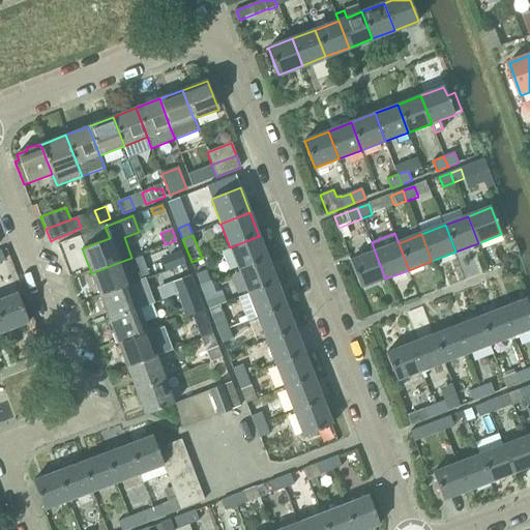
[(230,247),(238,270),(267,259),(259,236),(230,247)]
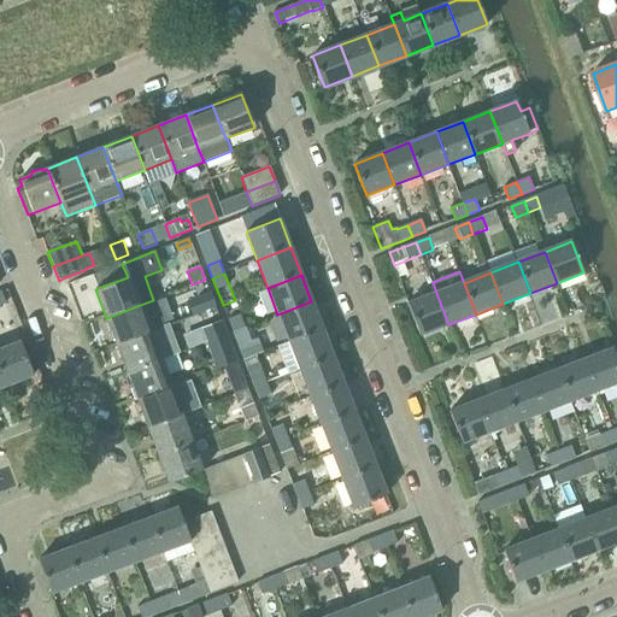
[(211,293),(197,299),(203,312),(216,307),(211,293)]
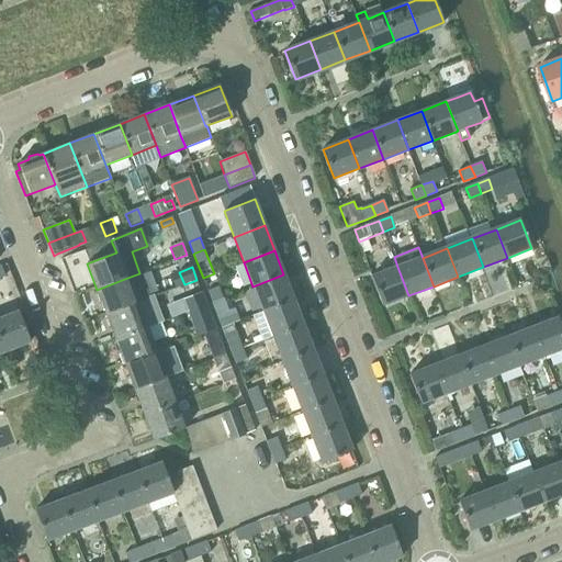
[(383,305),(408,295),(397,267),(372,278),(383,305)]
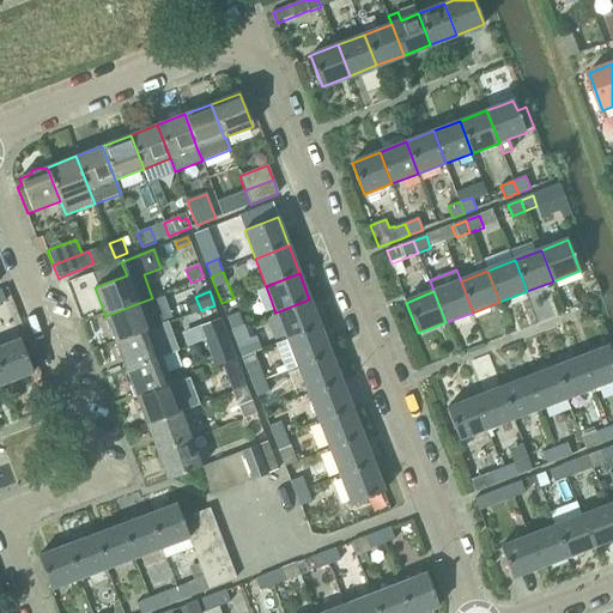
[(139,303),(105,316),(115,343),(149,329),(149,331),(162,325),(152,298),(139,303)]
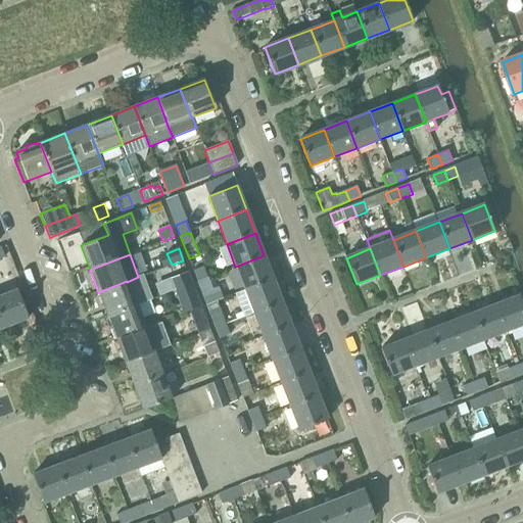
[(244,290),(273,279),(264,255),(235,267),(244,290)]
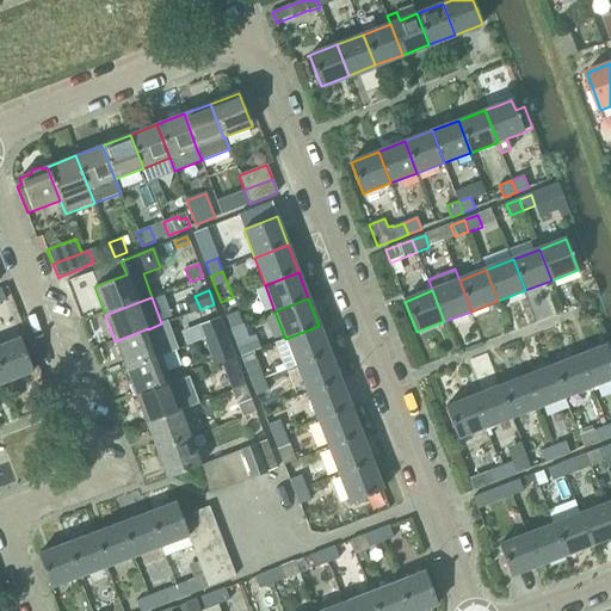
[(227,316),(226,316),(232,329),(244,323),(241,316),(239,312),(227,316)]
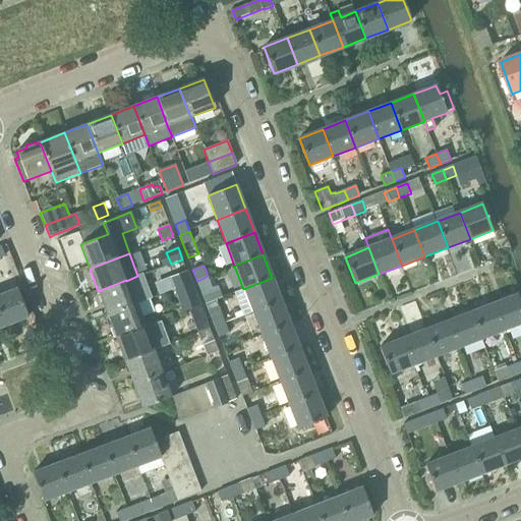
[(186,272),(161,282),(165,292),(173,288),(190,282),(186,272)]
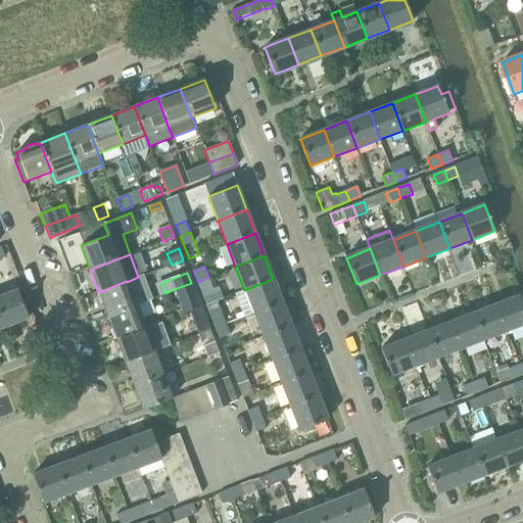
[(208,277),(198,282),(203,296),(207,305),(216,301),(224,298),(219,287),(214,289),(208,277)]
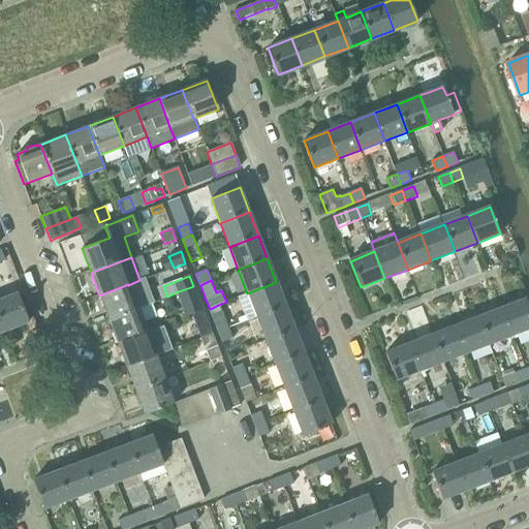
[(256,317),(285,307),(276,282),(247,293),(256,317)]
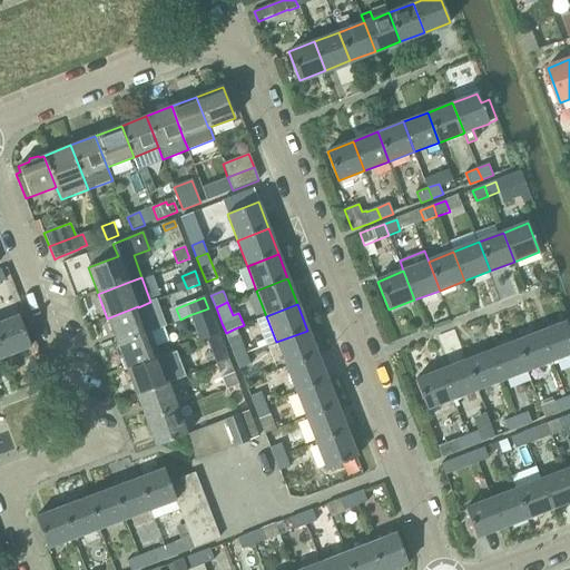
[(138,306),(107,318),(117,344),(148,332),(138,307),(138,306)]
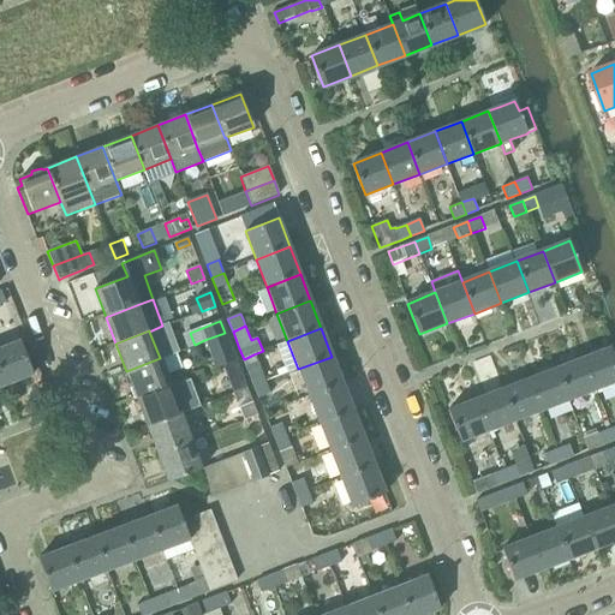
[(225,333),(204,340),(216,369),(222,366),(236,360),(225,333)]
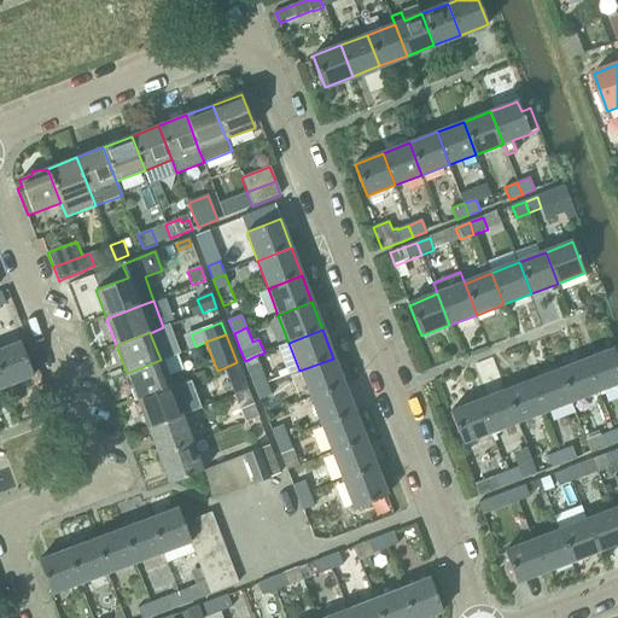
[(0,349),(0,375),(4,388),(34,375),(21,342),(0,349)]
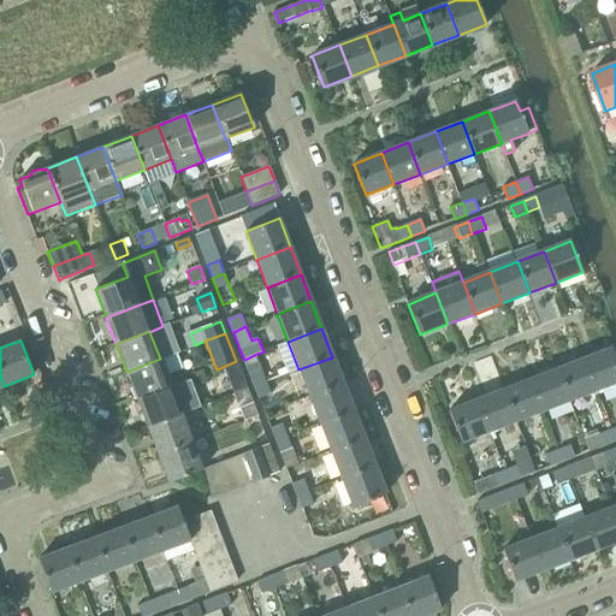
[(586,360),(597,390),(615,383),(615,357),(612,349),(586,360)]
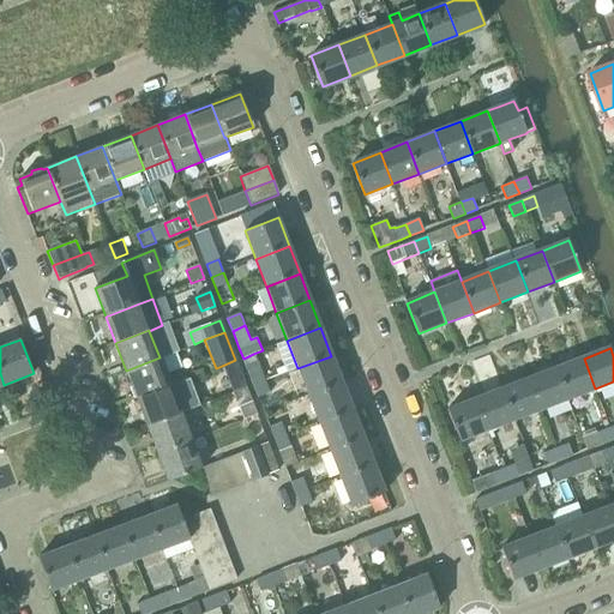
[(253,354),(244,359),(246,366),(253,383),(265,379),(258,361),(257,362),(253,354)]
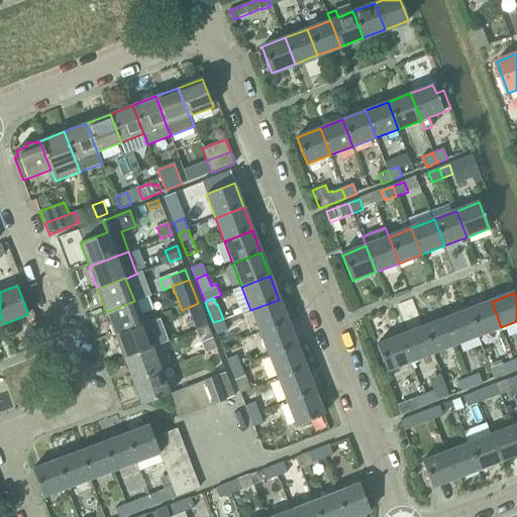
[(260,333),(288,322),(279,300),(250,310),(260,333)]
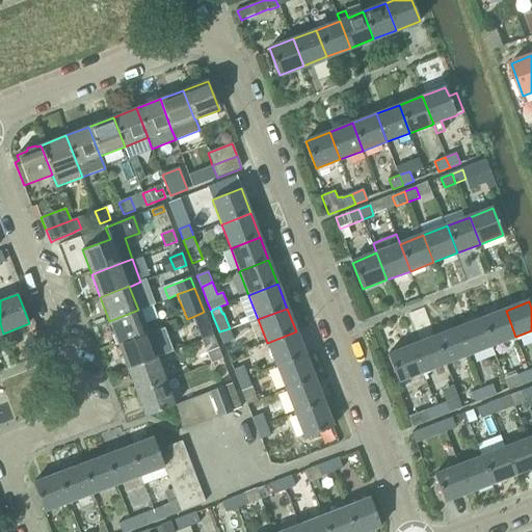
[(138,310),(109,321),(118,345),(148,335),(157,330),(154,320),(143,324),(138,310)]
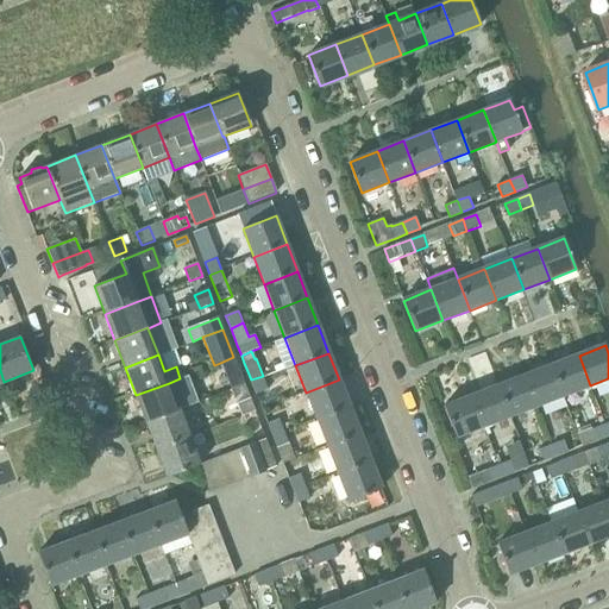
[(565,396),(590,385),(579,356),(553,365),(565,396)]
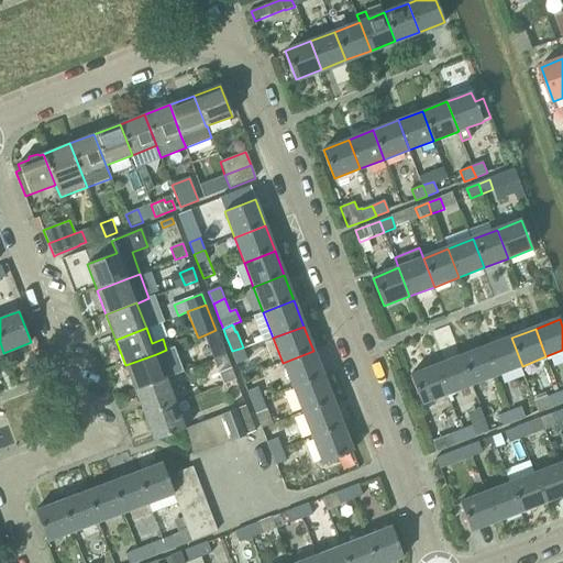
[(216,330),(203,335),(214,361),(227,355),(216,330)]
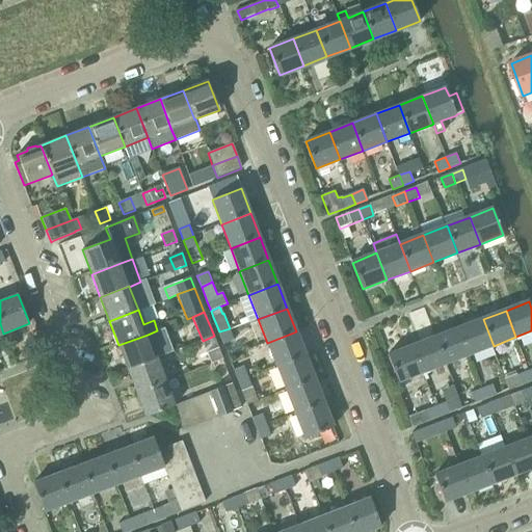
[(470,355),(494,346),(483,319),(459,328),(470,355)]
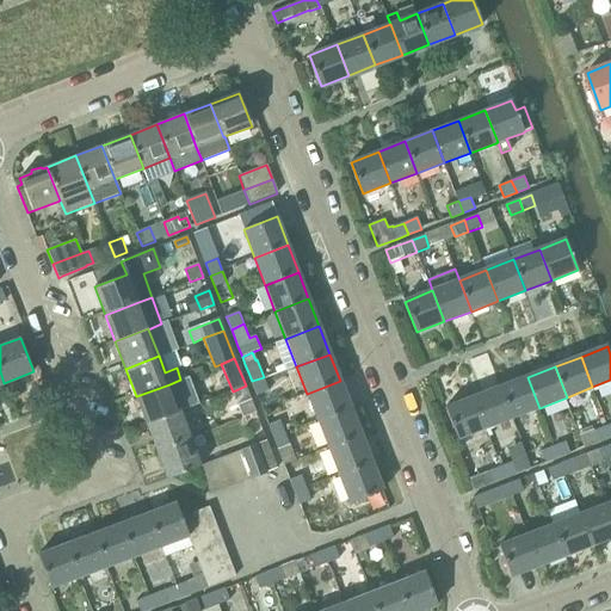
[(264,377),(252,381),(258,396),(270,392),(264,377)]
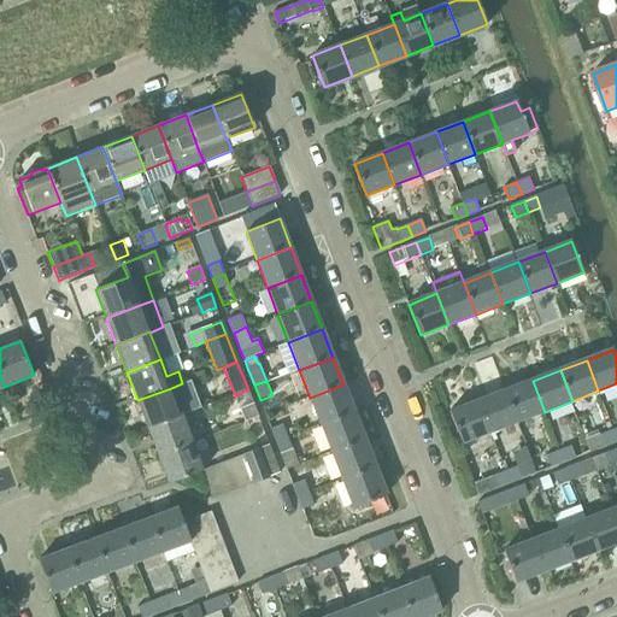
[(517,422),(545,412),(533,381),(505,391),(517,422)]
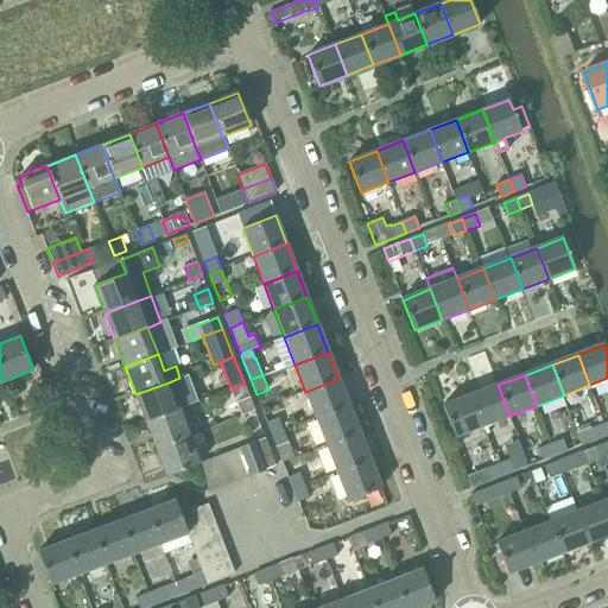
[(316,419),(349,407),(339,379),(305,392),(316,419)]
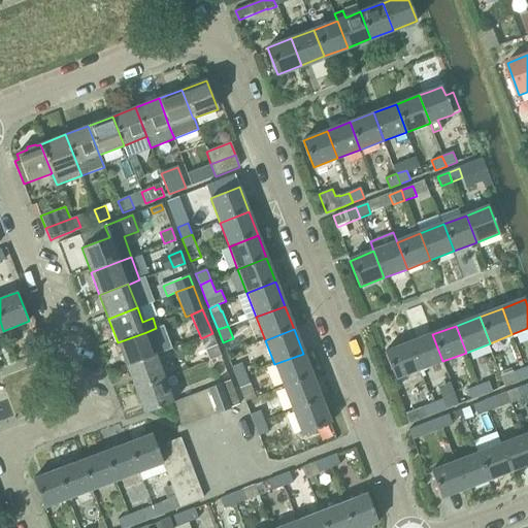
[(146,332),(118,342),(126,366),(155,356),(162,353),(158,343),(151,345),(146,332)]
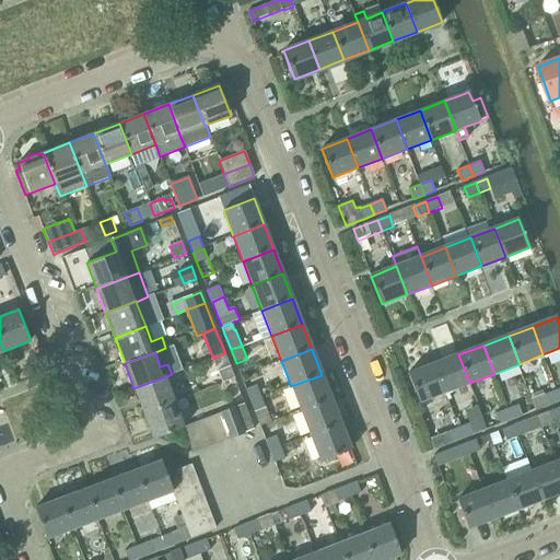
[(445,393),(469,383),(458,354),(434,364),(445,393)]
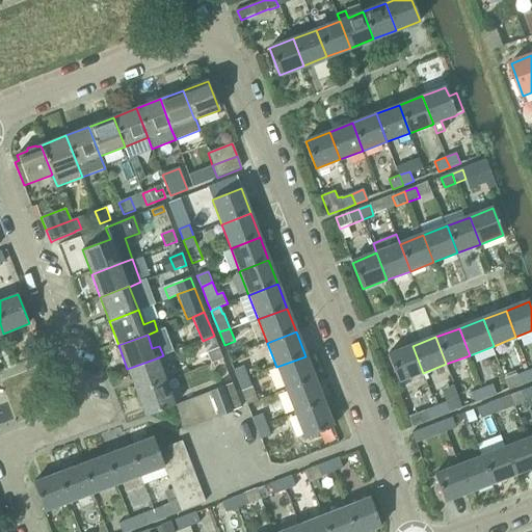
[(398,382),(423,373),(413,346),(389,355),(398,382)]
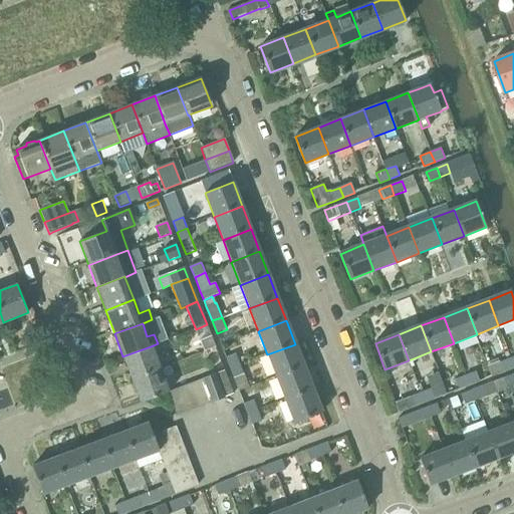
[(211,336),(200,341),(205,351),(209,350),(216,347),(211,336)]
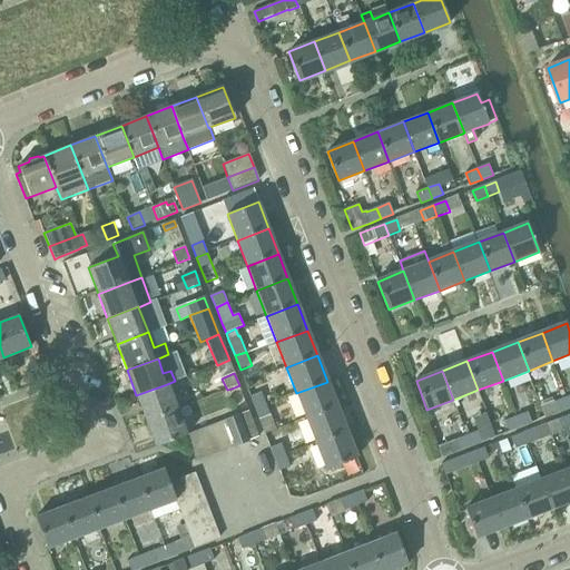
[(305,419),(336,406),(327,382),(296,393),(305,419)]
